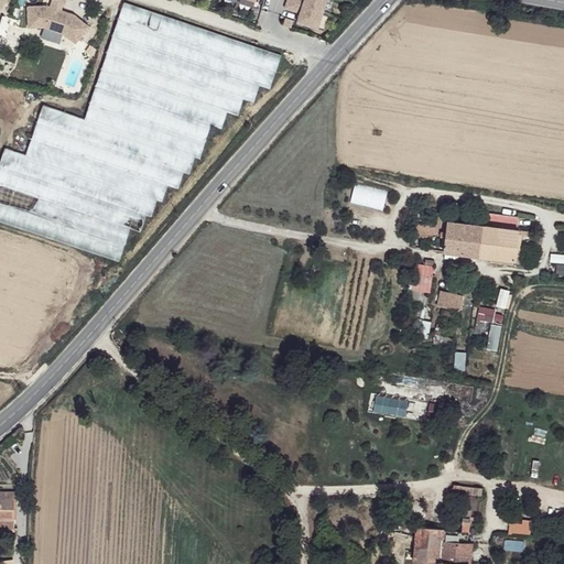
[(60,12),(63,2),(53,0),(51,0),(49,8),(60,12)]
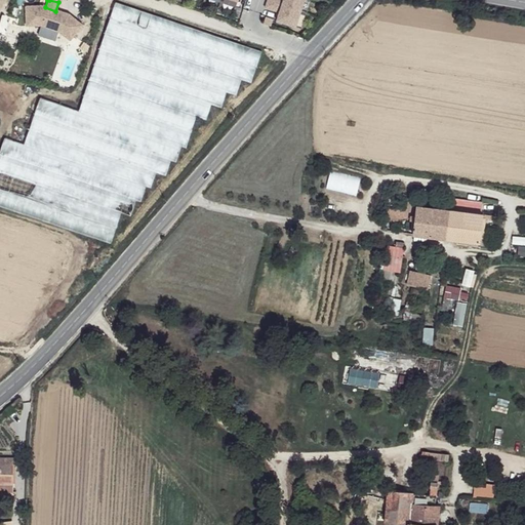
[(267,0),(265,8),(278,12),(276,21),(294,26),(303,0),(267,0)]
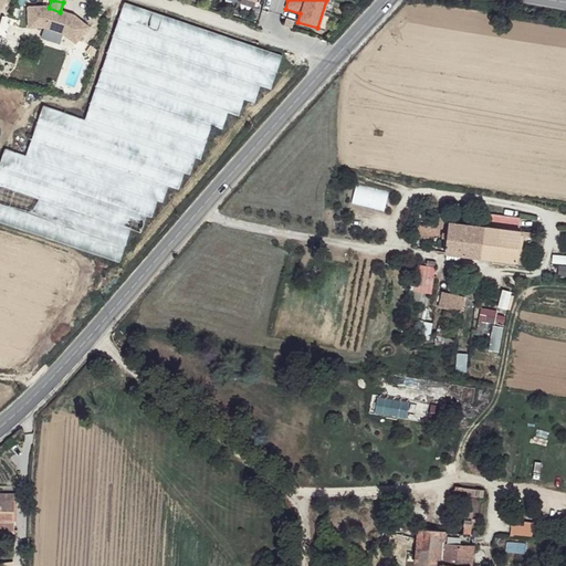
[(3,147),(0,156),(0,220),(121,255),(128,228),(140,230),(145,215),(152,217),(157,198),(164,199),(168,185),(179,188),(184,171),(190,173),(195,156),(200,157),(210,123),(222,126),(227,111),(238,114),(243,97),(254,100),(259,84),(271,87),(282,49),(121,2),(87,116),(41,103),(27,154),(3,147)]
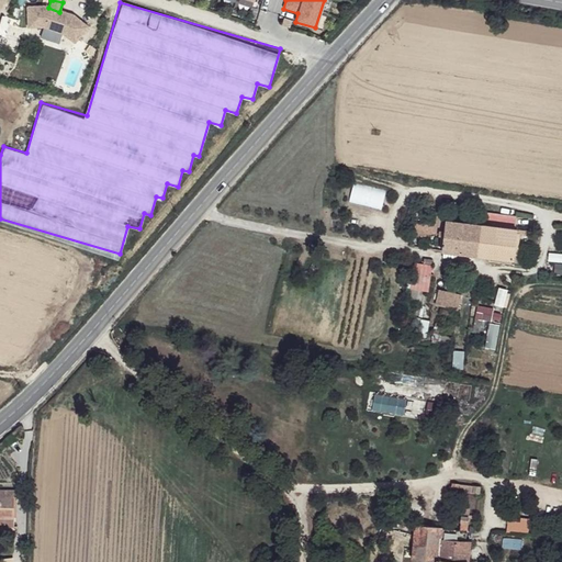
[(48,8),(45,7),(26,8),(26,27),(43,27),(59,33),(74,44),(87,29),(72,15),(59,12),(48,8)]
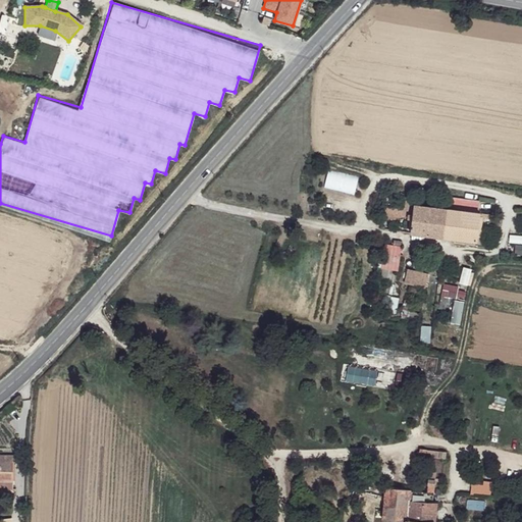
[(270,19),(263,16),(261,22),(268,25),(270,19)]
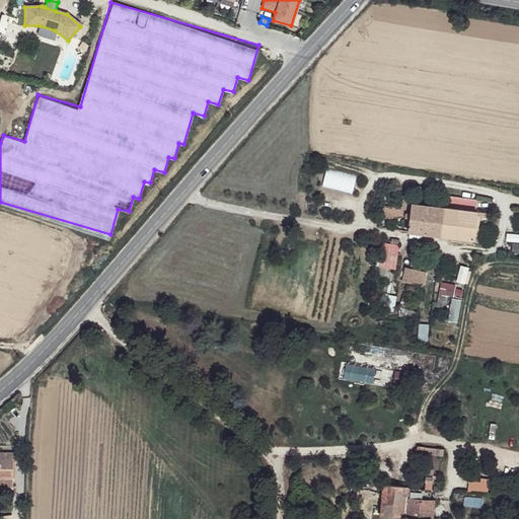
[(0,82),(0,100),(13,105),(19,90),(0,82)]
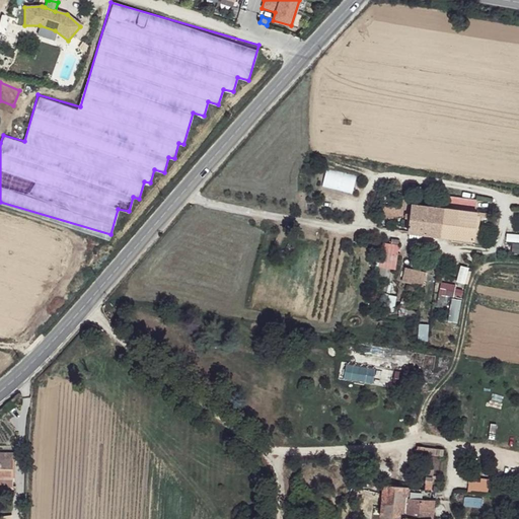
[(437,195),(436,206),(466,209),(467,198),(437,195)]
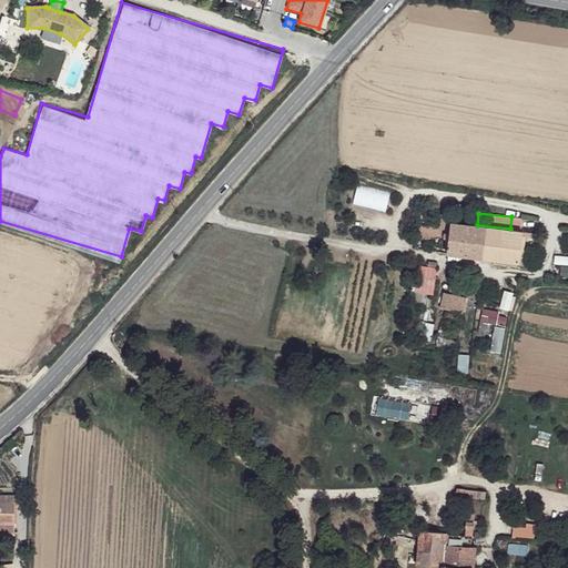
[(440,234),(442,222),(440,222),(440,220),(429,220),(428,224),(412,225),(411,235),(440,234)]
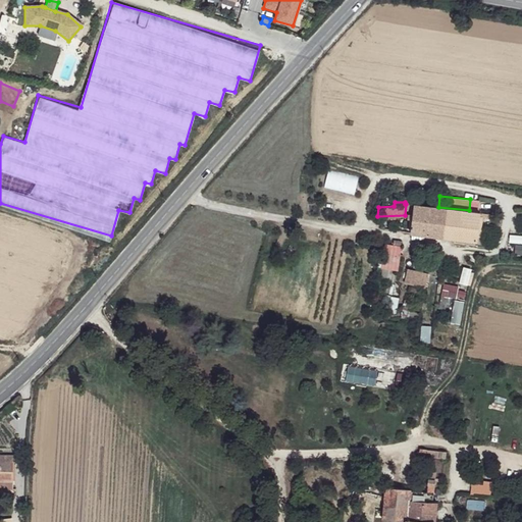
[(405,215),(404,230),(436,235),(438,207),(406,203),(406,204),(405,215)]
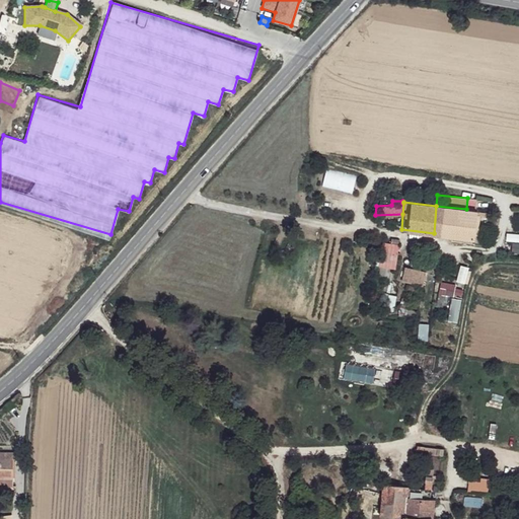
[(469,210),(436,206),(434,233),(466,237),(469,210)]
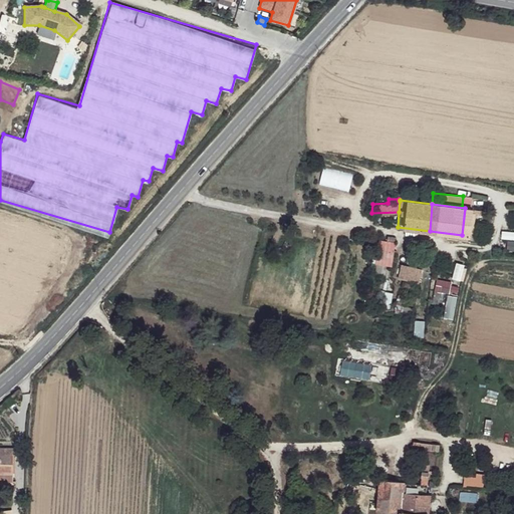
[(513,231),(494,230),(493,237),(513,238),(513,231)]
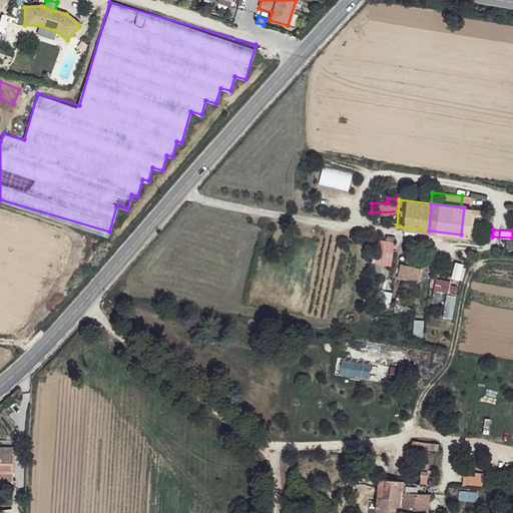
[(389,241),(373,238),(371,262),(387,265),(389,241)]
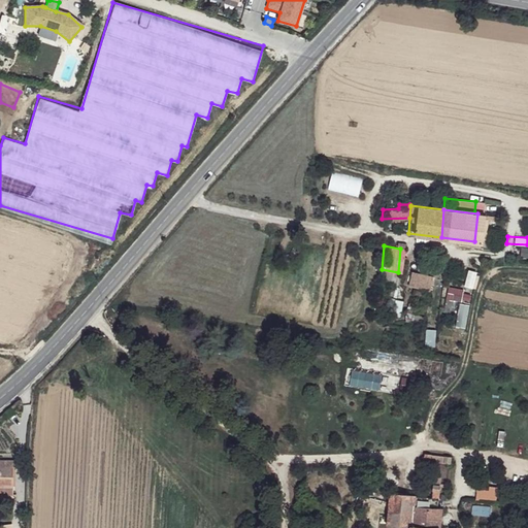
[(427,275),(406,270),(404,285),(425,289),(427,275)]
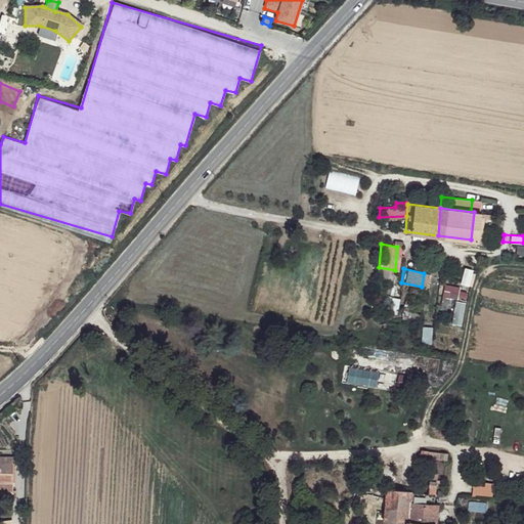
[(456,298),(460,287),(445,282),(442,293),(456,298)]
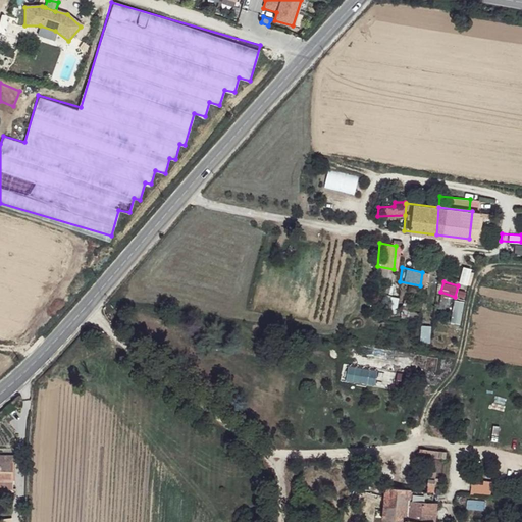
[(452,308),(454,297),(439,295),(437,305),(452,308)]
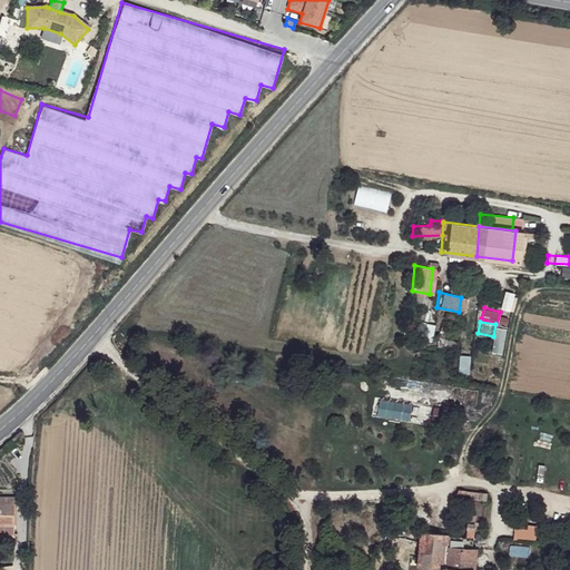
[(503,353),(507,326),(495,325),(492,351),(503,353)]
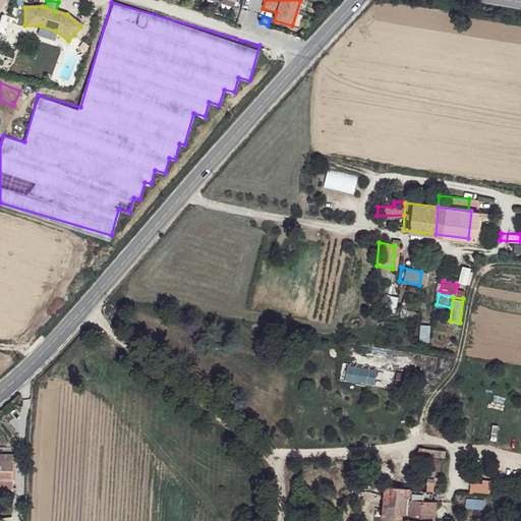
[(419,373),(345,363),(345,375),(417,386),(419,373)]
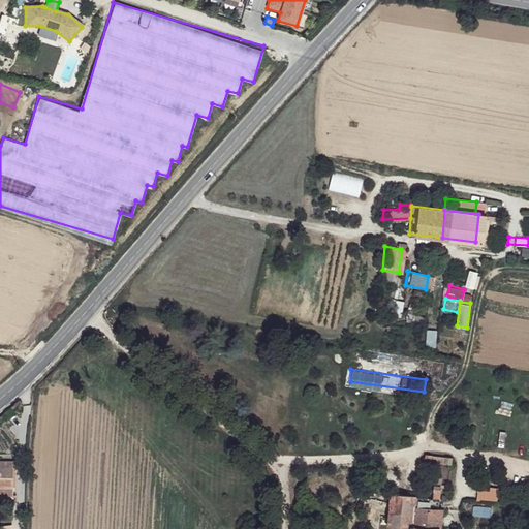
[(450,466),(452,455),(425,453),(424,464),(450,466)]
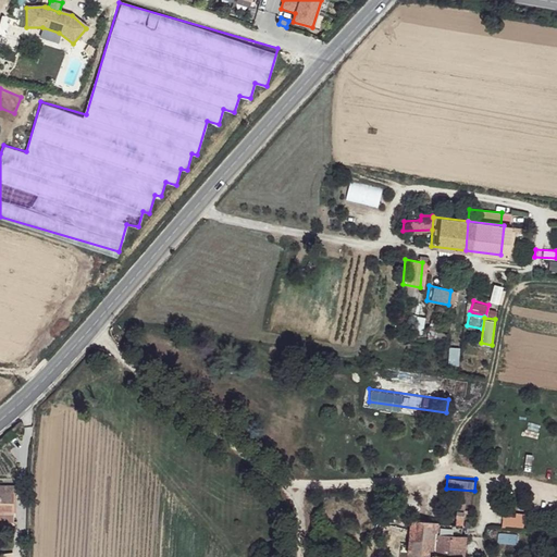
[(14,485),(0,484),(0,521),(13,522),(14,485)]
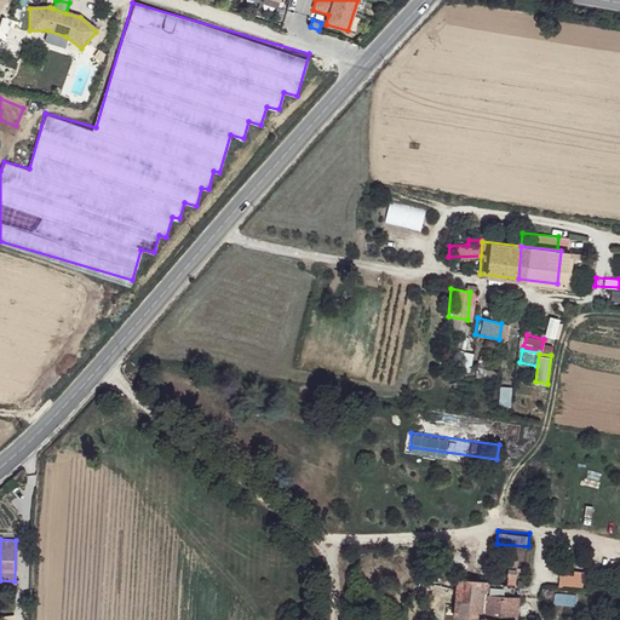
[(584,586),(585,569),(573,568),(573,574),(560,573),(558,584),(584,586)]
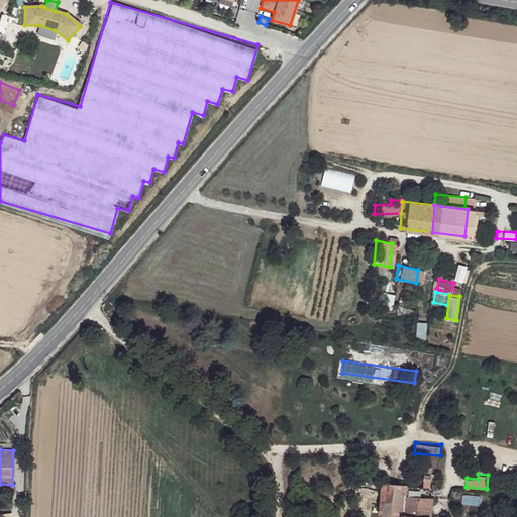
[(430,516),(434,488),(384,483),(381,513),(401,516),(400,516),(430,516)]
